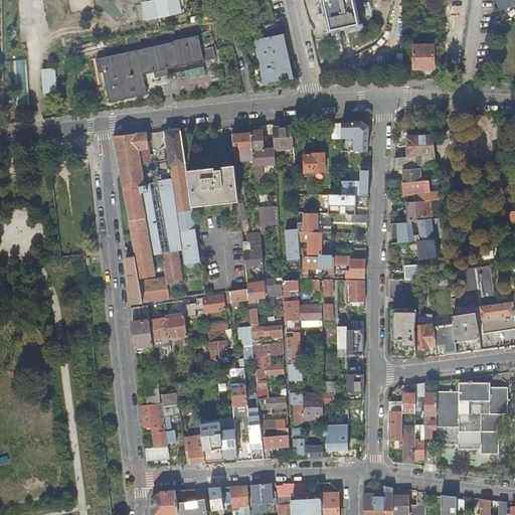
[(171,14),(168,0),(162,0),(141,4),(144,19),(171,14)]
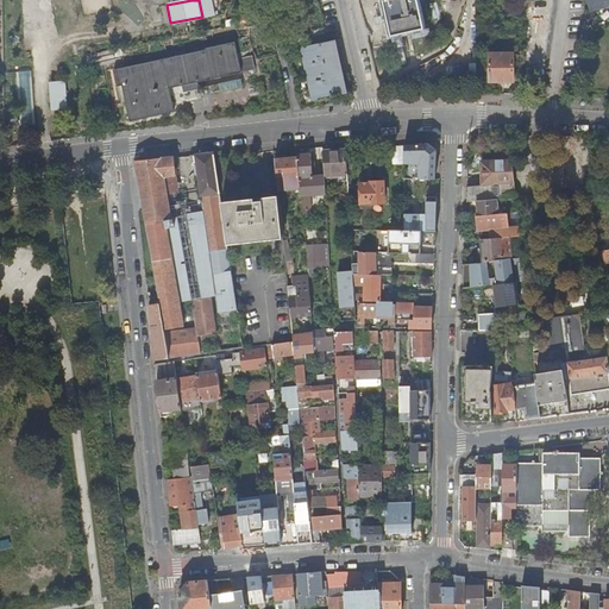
[(385,0),(393,31),(425,24),(422,8),(419,0),(385,0)]
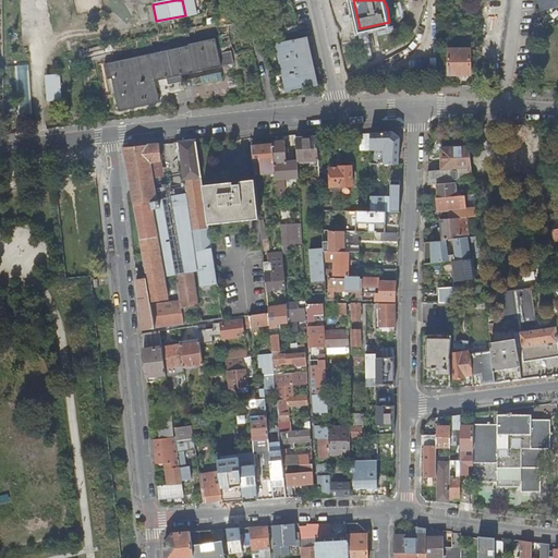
[(557,0),(540,0),(542,10),(549,8),(557,5),(557,0)]
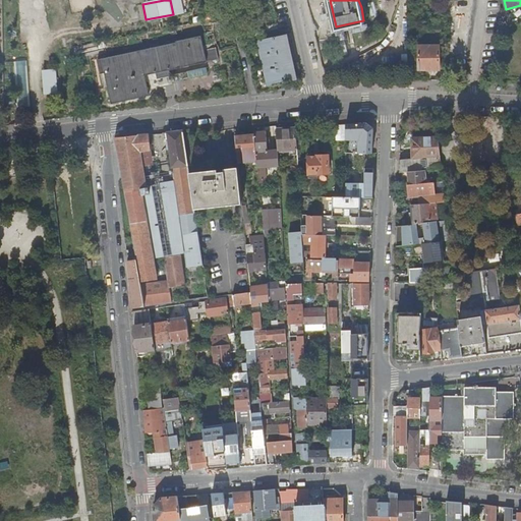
[(249,24),(252,37),(259,35),(261,35),(258,22),(249,24)]
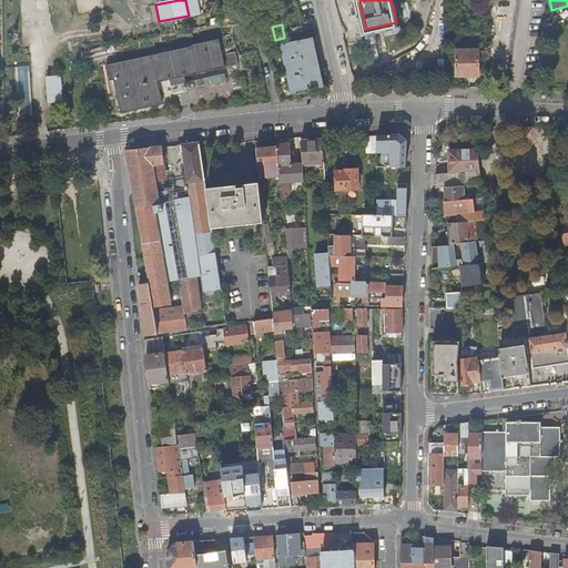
[(291,87),(292,93),(300,92),(324,87),(313,37),(284,43),(282,44),(283,50),(280,51),(280,54),(283,54),(286,67),(283,68),(284,72),(287,71),(290,83),(286,83),(287,88),(291,87)]
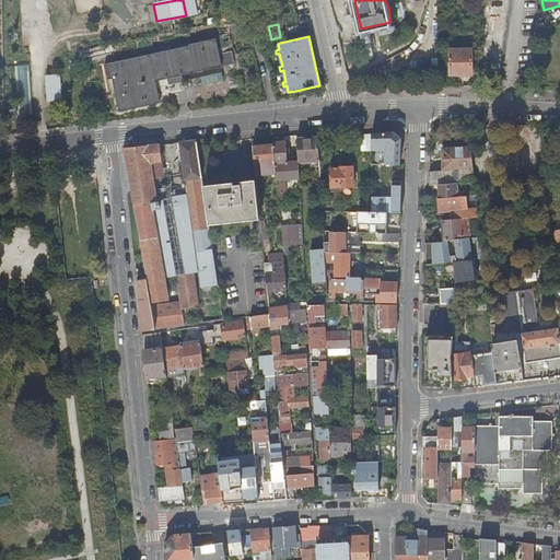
[(189,45),(189,46),(105,65),(109,80),(113,79),(120,112),(161,102),(156,81),(168,79),(170,84),(185,81),(184,76),(223,67),(223,66),(234,62),(232,53),(220,55),(217,38),(189,45)]
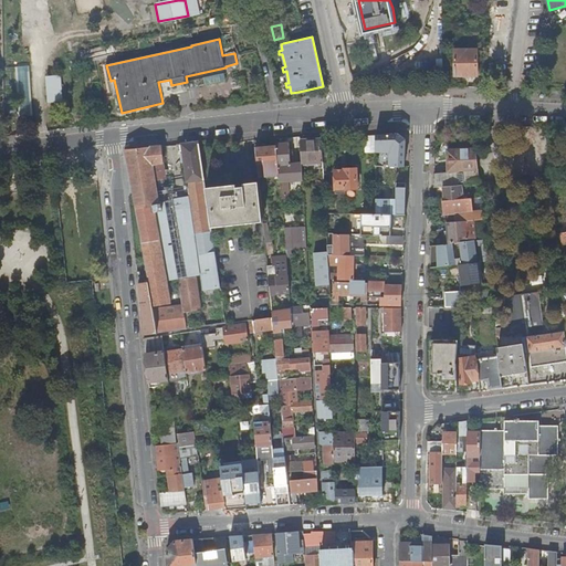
[(477,50),(454,50),(454,76),(478,76),(477,50)]
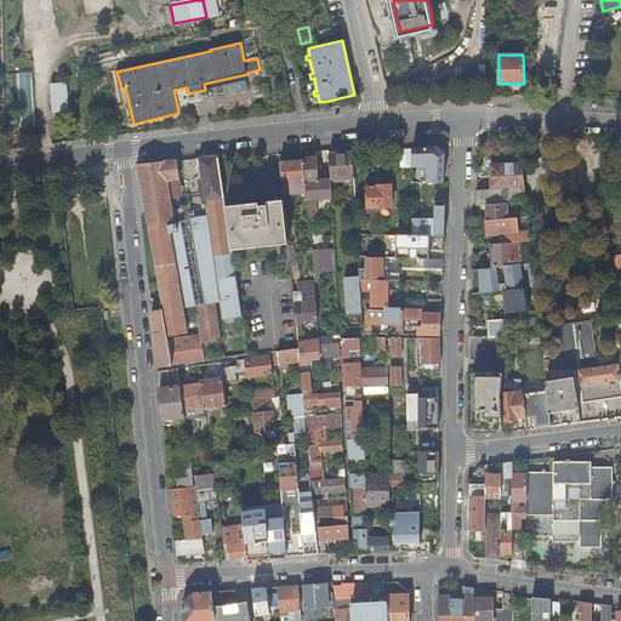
[(32,70),(18,72),(22,127),(35,126),(32,70)]
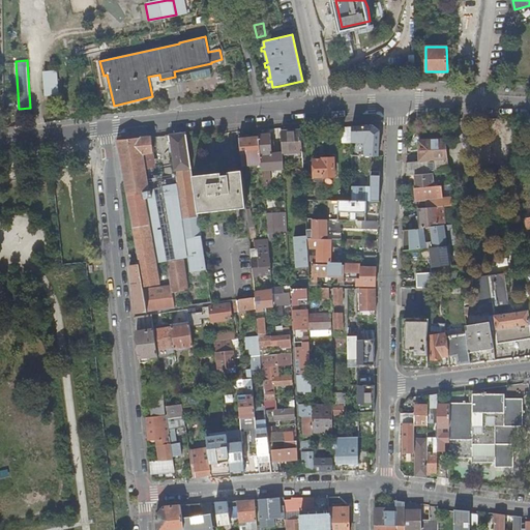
[(229,71),(216,75),(219,84),(232,80),(229,71)]
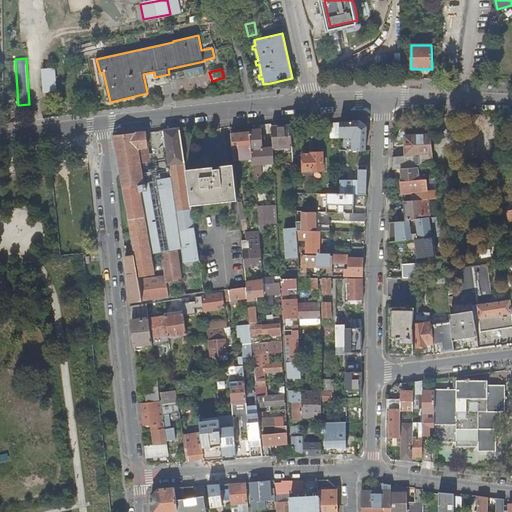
[(408,156),(433,154),(431,137),(429,117),(422,118),(422,134),(407,134),(408,156)]
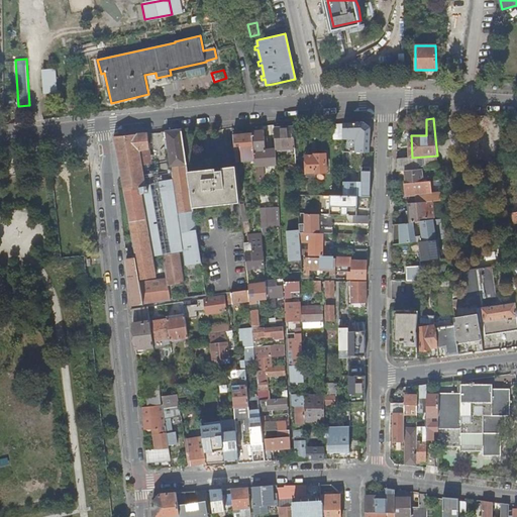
[(370,152),(371,129),(363,123),(352,123),(343,123),(343,152),(362,152),(370,152)]
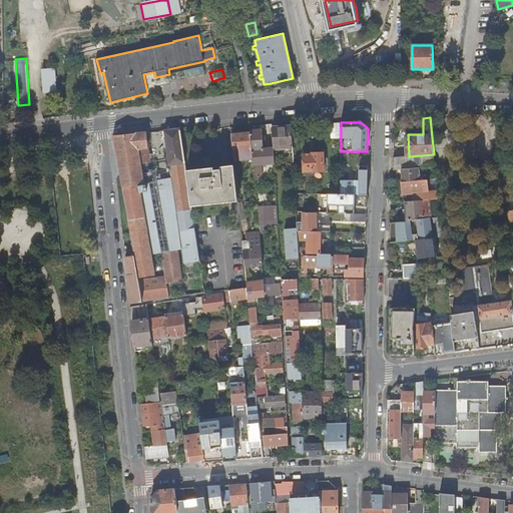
[(274,148),(293,146),(292,124),(284,125),(273,125),(274,148)]
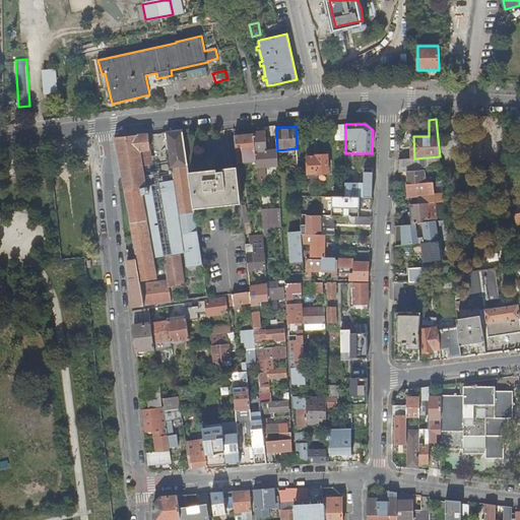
[(174,182),(184,251),(186,267),(202,264),(194,210),(194,207),(189,178),(182,131),(163,133),(164,137),(168,137),(174,182)]
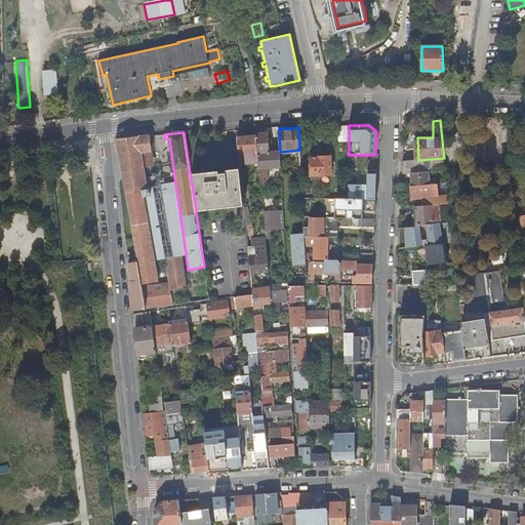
[(269,133),(256,134),(256,135),(259,164),(260,182),(269,180),(268,169),(281,168),(280,152),(270,153),(269,133)]
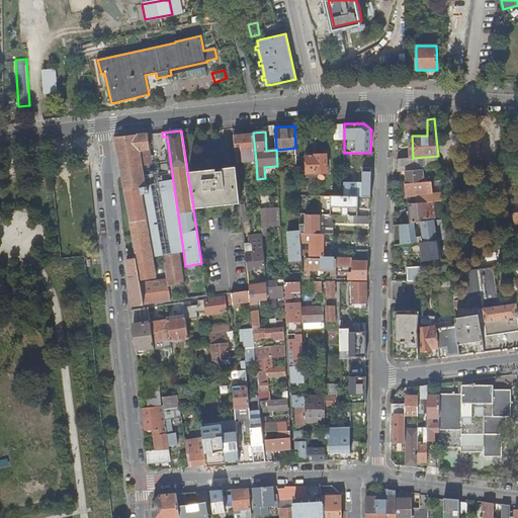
[(145,187),(145,185),(143,167),(142,163),(140,150),(151,149),(149,134),(137,135),(114,137),(114,138),(137,258),(141,281),(156,278),(152,256),(146,221),(147,220),(141,187),(145,187)]
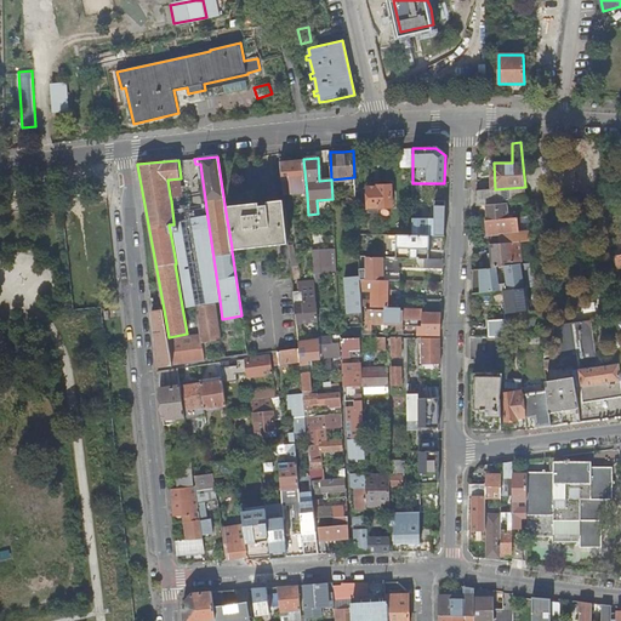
[(303,160),(280,163),(283,197),(307,194),(303,160)]
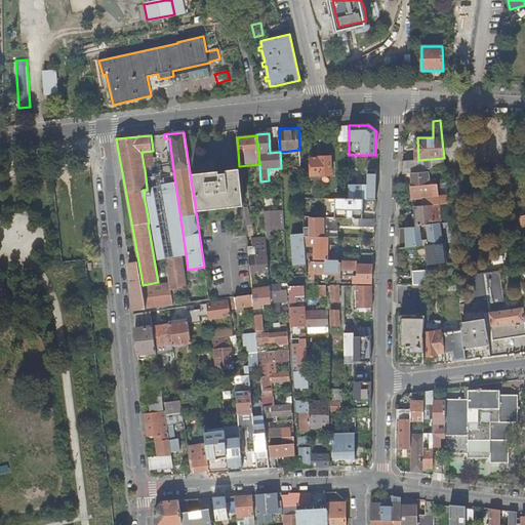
[(154,164),(153,151),(142,152),(144,165),(148,165),(154,164)]
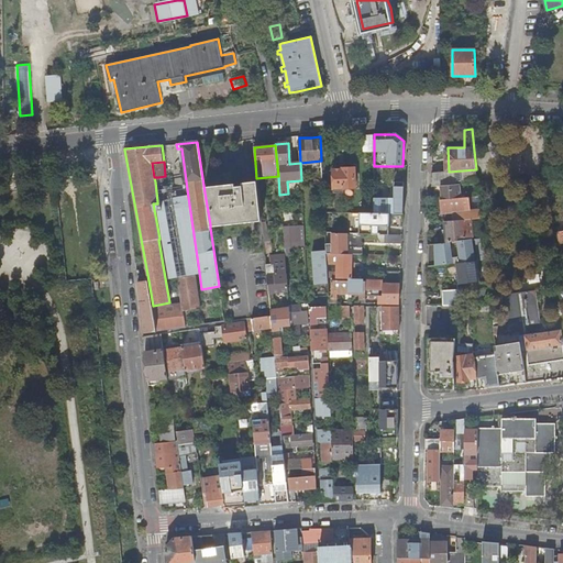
[(333,188),(355,188),(354,168),(342,168),(342,170),(333,170),(333,188)]
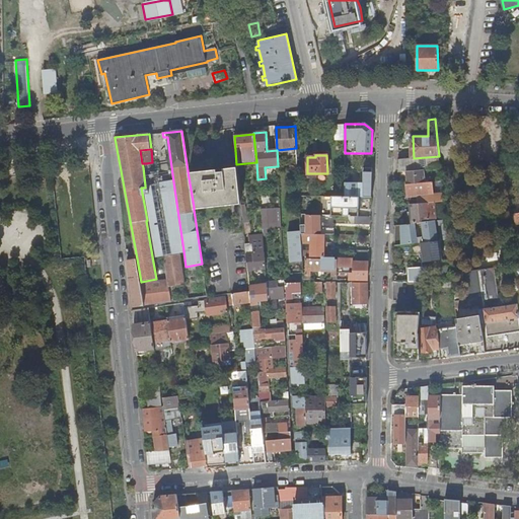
[(439,157),(398,161),(398,172),(402,172),(424,170),(440,168),(439,157)]
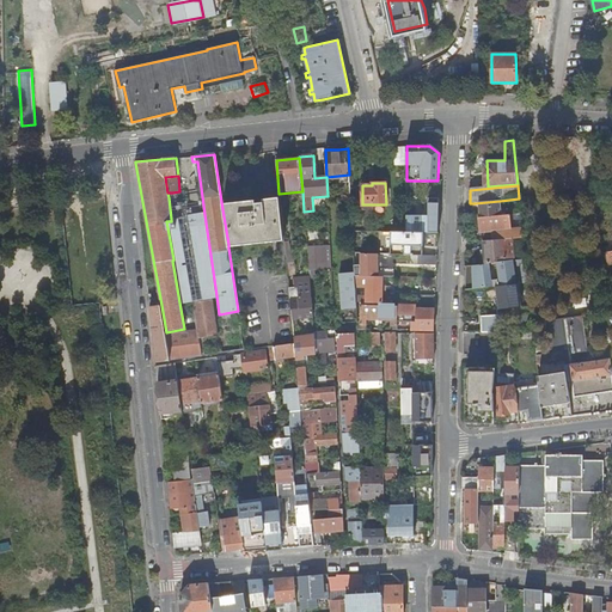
[(502,215),(500,201),(475,203),(475,208),(481,208),(481,216),(502,215)]
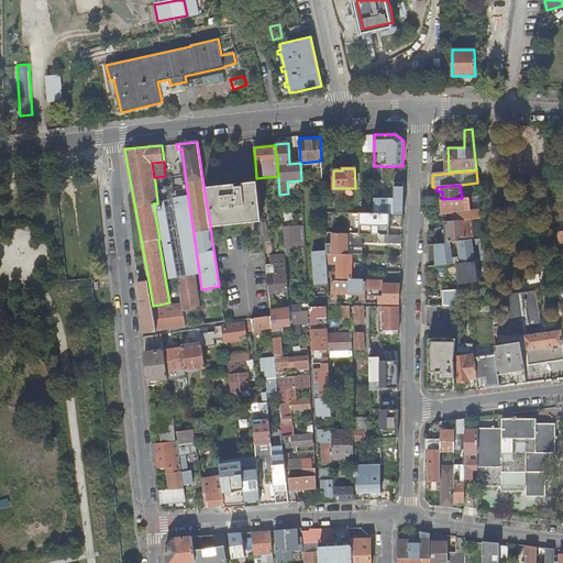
[(251,219),(261,218),(260,212),(258,196),(257,186),(242,188),(244,200),(249,199),(251,219)]
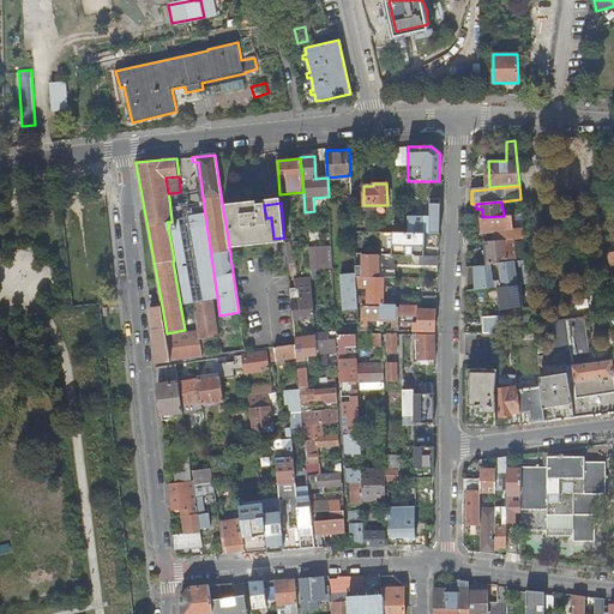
[(435,208),(429,208),(429,217),(429,233),(439,233),(440,216),(441,204),(434,204),(435,208)]
